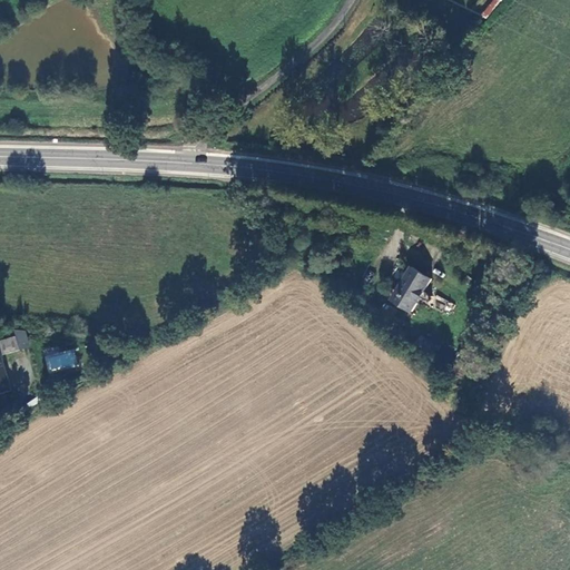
[(392,300),(413,312),(432,278),(411,266),(392,300)]
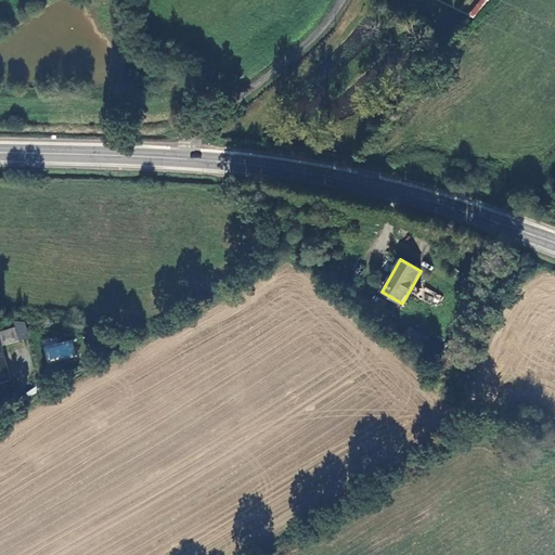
[(2,346),(21,340),(16,327),(14,327),(14,325),(8,326),(8,330),(0,332),(0,382),(11,379),(2,346)]
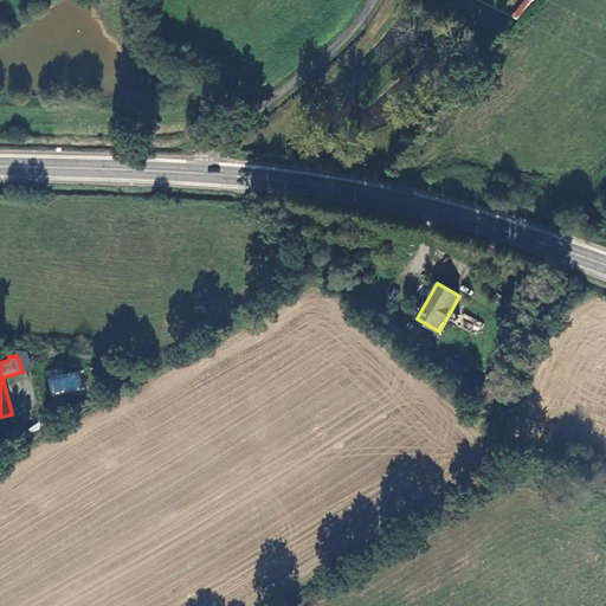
[(466,372),(450,356),(443,363),(459,379),(466,372)]
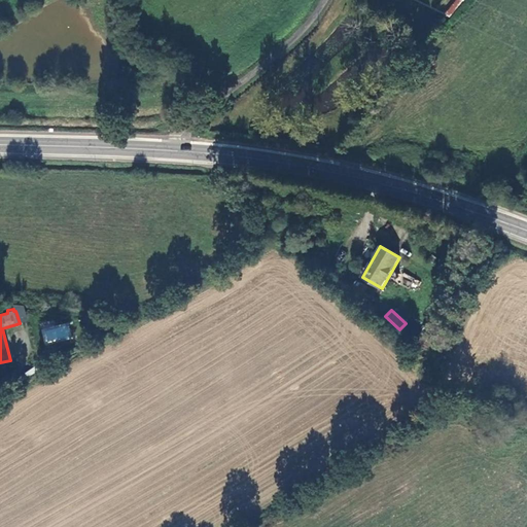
[(68,322),(41,328),(44,343),(71,338),(68,322)]
